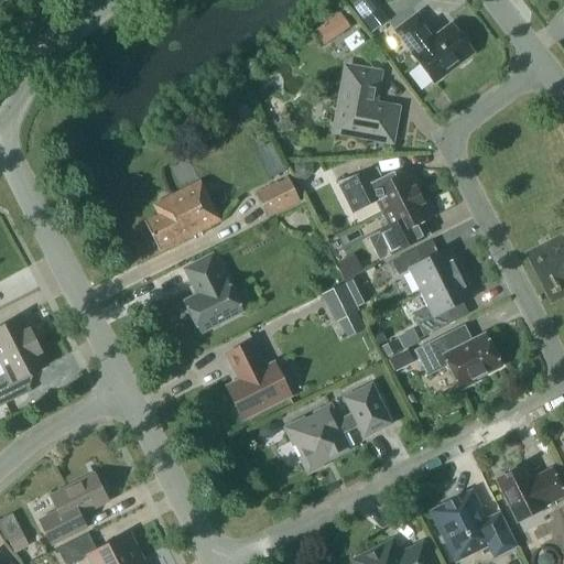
[(372,0),(364,0),(355,8),(364,19),(379,8),(372,0)]
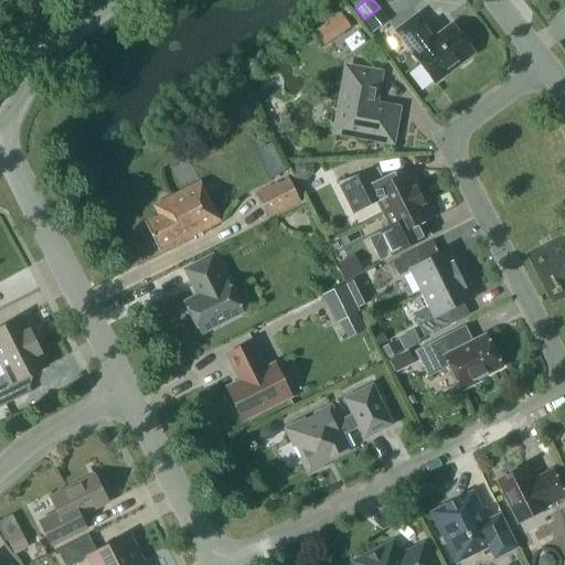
[(341,13),(332,20),(342,34),(352,28),(348,21),(341,13)]
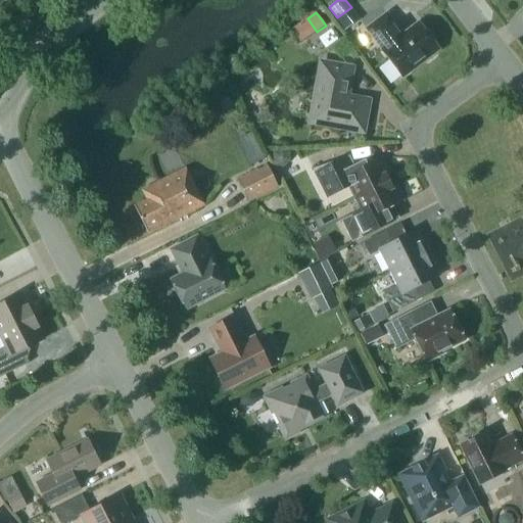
[(428,31),(424,31),(419,24),(403,35),(386,13),(367,29),(402,76),(424,59),(427,60),(434,55),(435,51),(438,49),(433,42),(433,38),(428,31)]
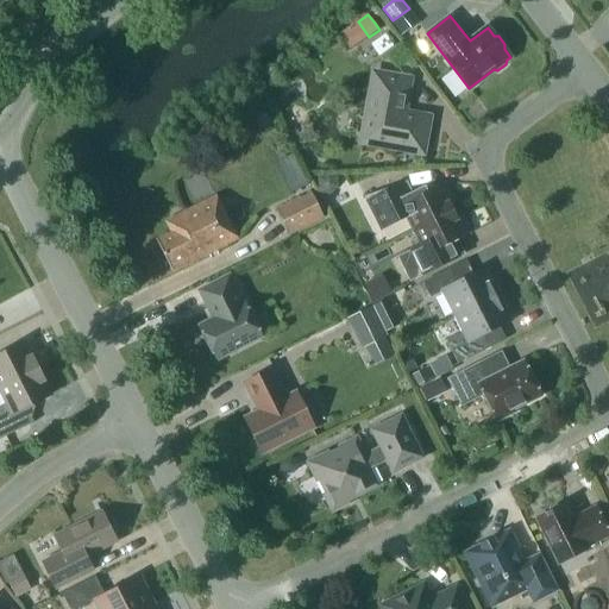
[(363,142),(422,151),(428,118),(403,113),(408,80),(375,74),(363,142)]
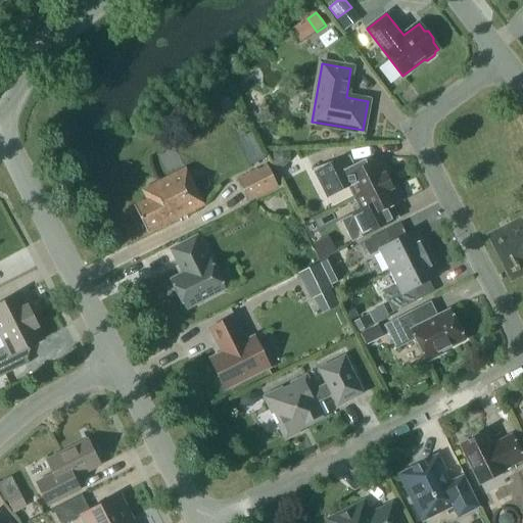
[(251,133),(237,140),(249,164),(264,157),(251,133)]
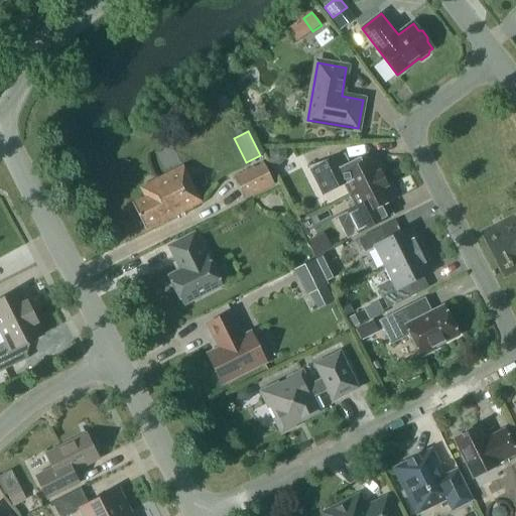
[(269,149),(271,164),(280,164),(286,157),(285,147),(269,149)]
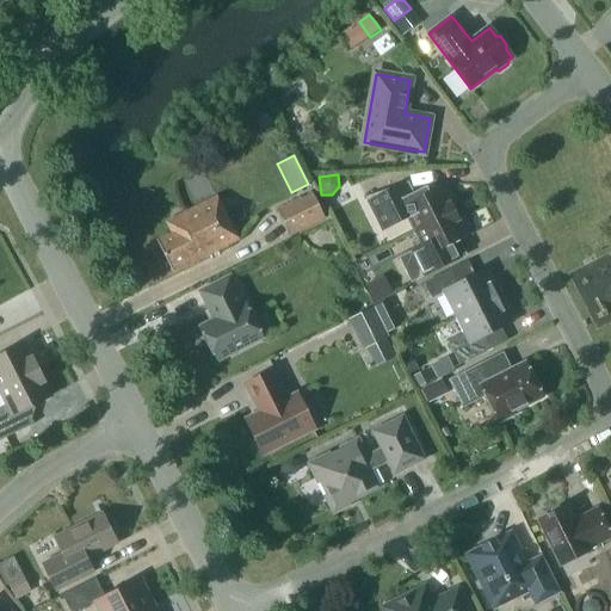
[(408,218),(414,232),(456,210),(451,203),(455,201),(446,183),(430,191),(426,186),(409,195),(403,183),(365,197),(382,230),(408,218)]
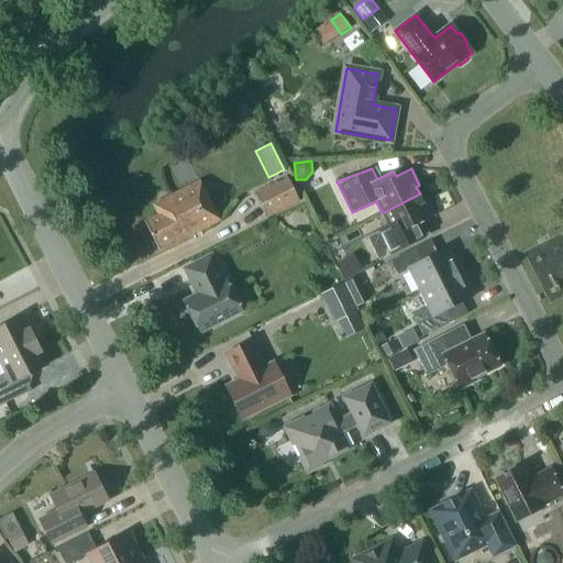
[(256,192),(268,217),(299,201),(287,177),(256,192)]
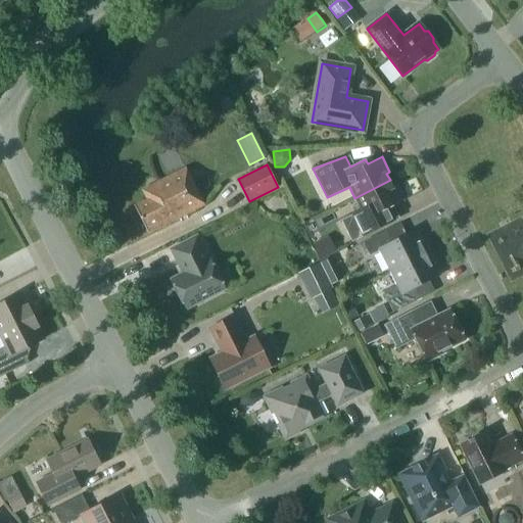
[(147,199),(135,205),(147,231),(161,224),(162,226),(204,204),(186,168),(142,190),(147,199)]
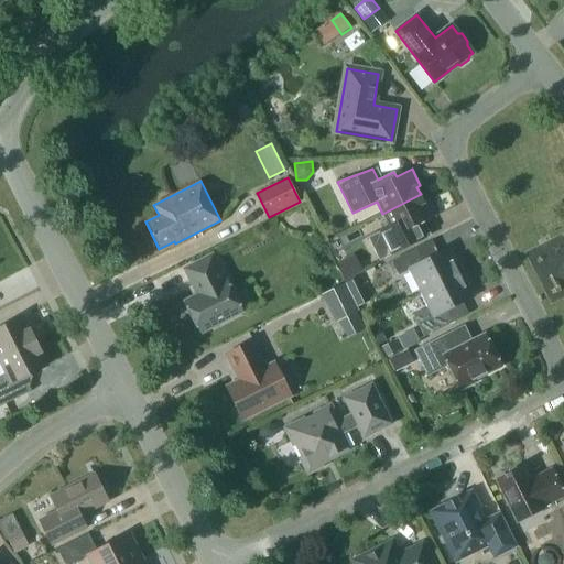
[(424,202),(421,194),(382,214),(389,226),(368,237),(380,261),(431,236),(424,221),(435,216),(427,201),(424,202)]
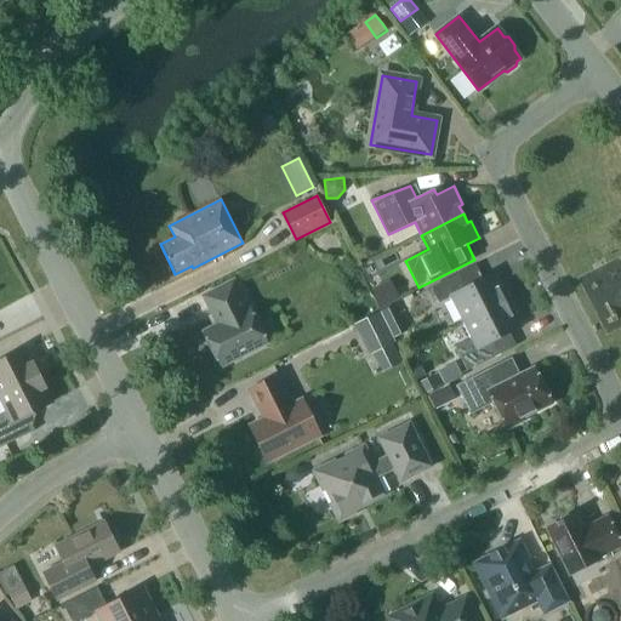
[(501,286),(494,273),(465,288),(459,274),(432,288),(439,302),(450,296),(463,323),(510,298),(503,285),(501,286)]
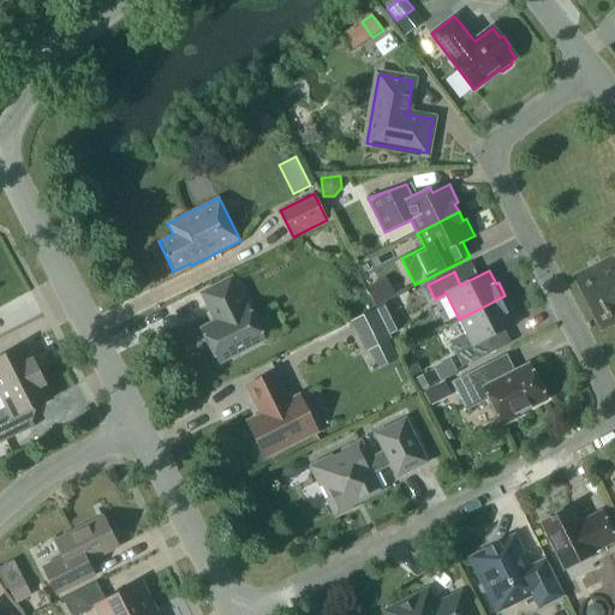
[(245,306),(231,278),(202,293),(216,321),(202,328),(219,363),(264,340),(248,305),(245,306)]
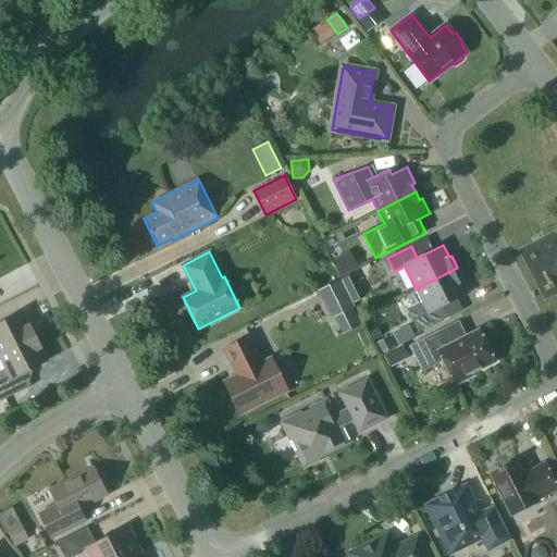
[(342,276),(358,268),(350,251),(333,259),(342,276)]
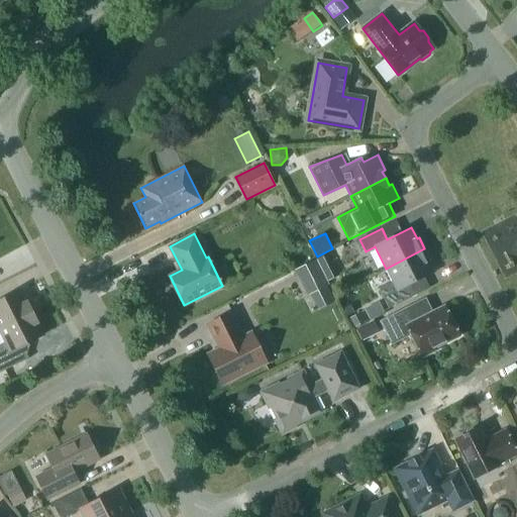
[(430,260),(424,248),(386,269),(393,282),(379,288),(389,308),(415,295),(409,285),(434,272),(428,261),(430,260)]
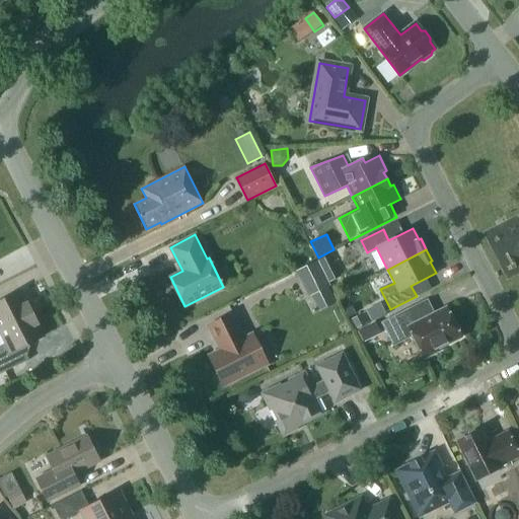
[(329,282),(341,276),(330,254),(318,261),(329,282)]
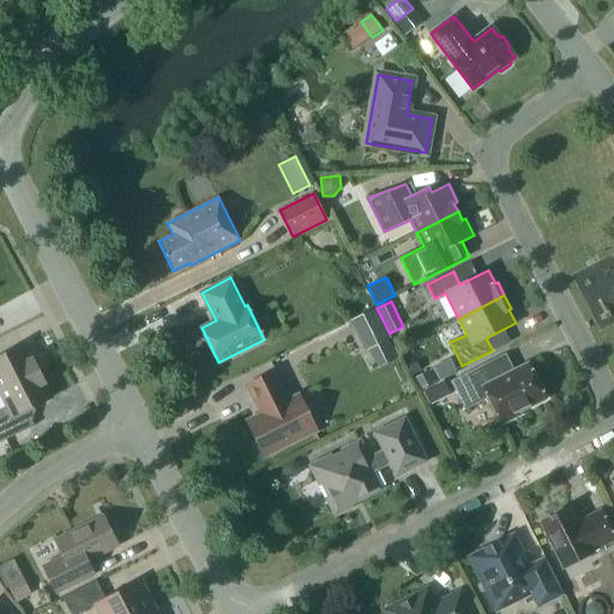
[(390,338),(375,308),(350,320),(365,350),(390,338)]
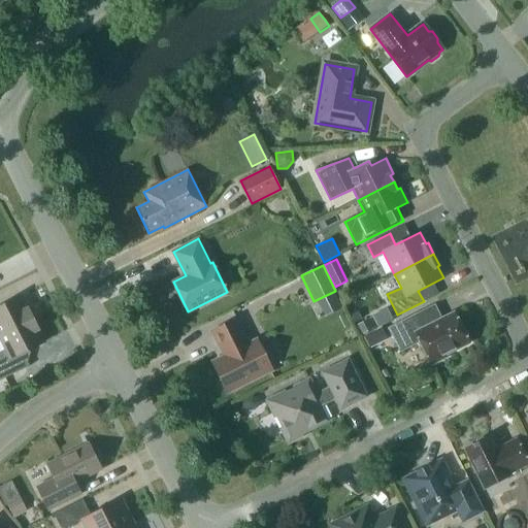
[(0,335),(33,319),(23,296),(0,306),(0,335)]
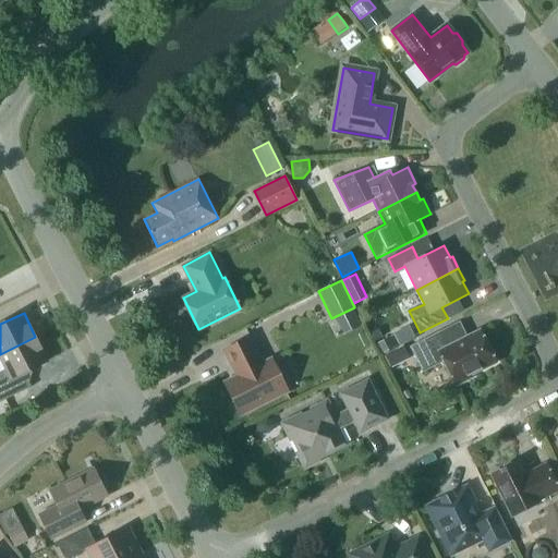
[(456,385),(472,377),(471,375),(496,362),(480,330),(447,348),(439,331),(410,347),(422,372),(444,361),(455,383),(456,385)]
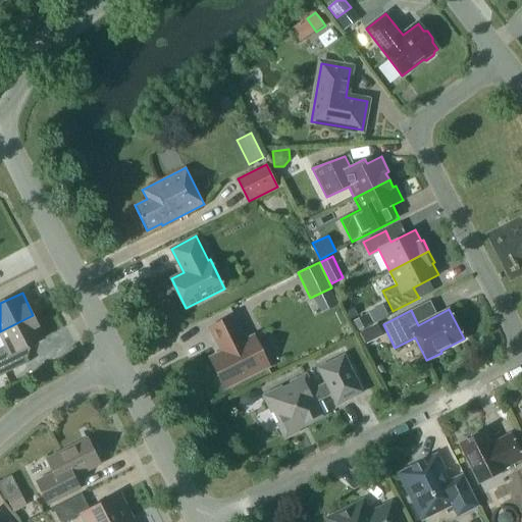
[(358,331),(373,323),(368,313),(353,322),(358,331)]
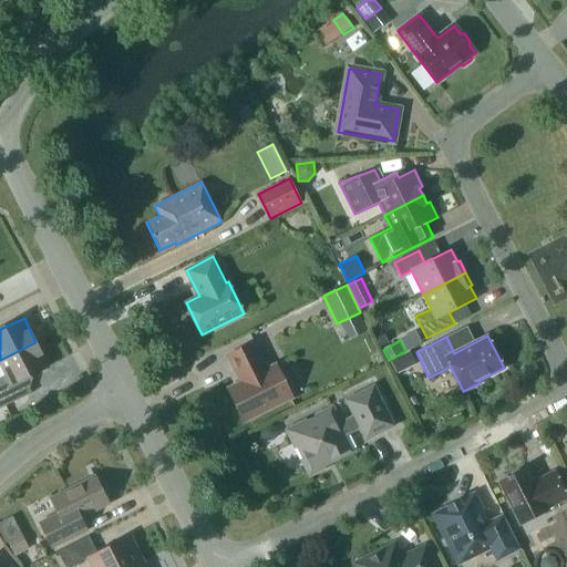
[(49,367),(35,342),(0,360),(0,363),(6,375),(0,378),(0,409),(31,393),(23,379),(49,367)]
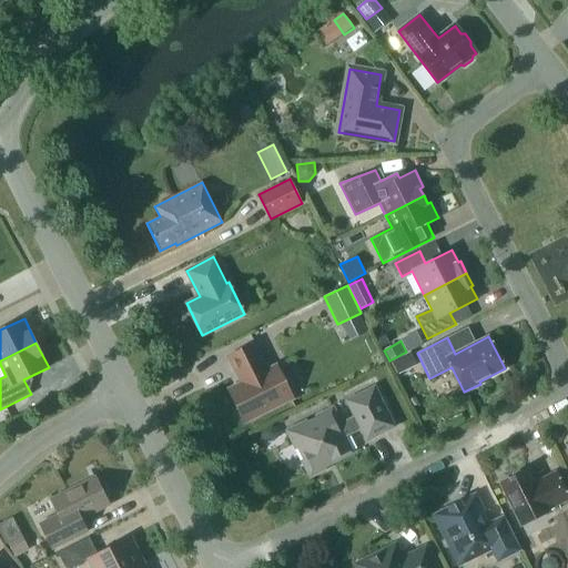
[(267,371),(254,344),(229,357),(242,383),(230,389),(245,422),(292,398),(276,366),(267,371)]
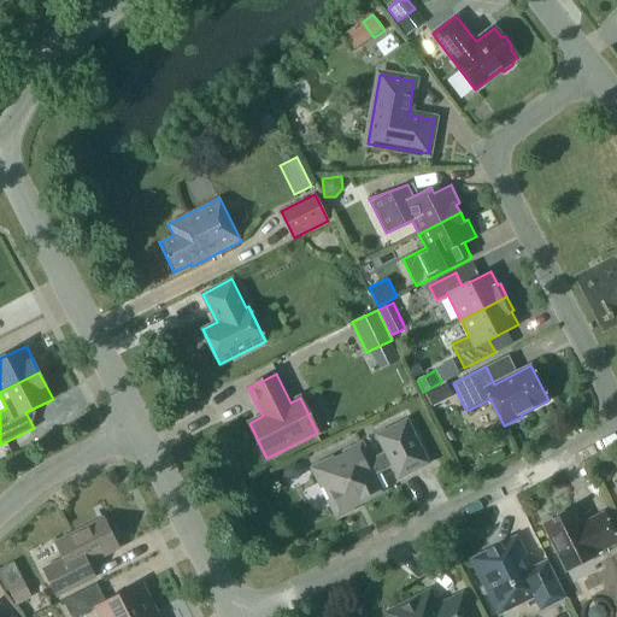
[(434,406),(445,400),(442,395),(451,392),(446,382),(425,392),(434,406)]
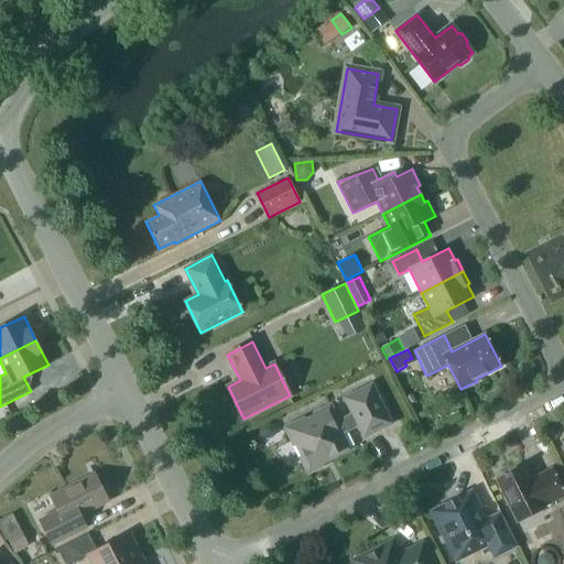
[(344,398),(353,414),(338,421),(331,405),(314,413),(315,416),(305,421),(304,419),(285,427),(294,444),(296,443),(303,457),(301,458),(308,473),(323,466),(322,463),(349,448),(340,433),(358,425),(364,437),(392,423),(372,383),(344,398)]
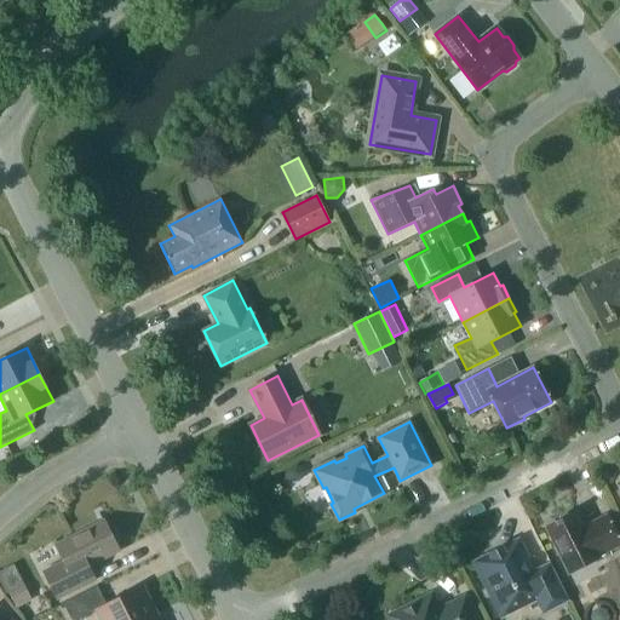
[(294,482),(303,478),(305,471),(302,465),(296,464),(287,468),(285,475),(288,480),(294,482)]
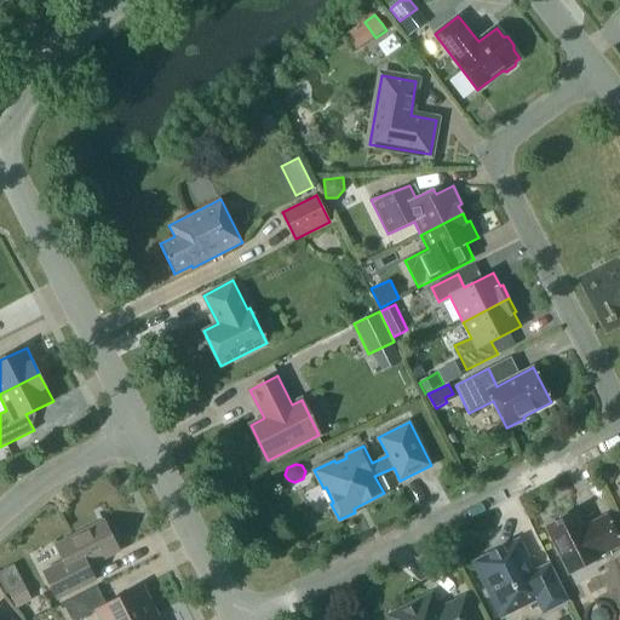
[(598,556),(619,545),(619,540),(607,515),(583,527),(575,512),(561,520),(556,522),(545,528),(569,573),(600,558),(598,556)]
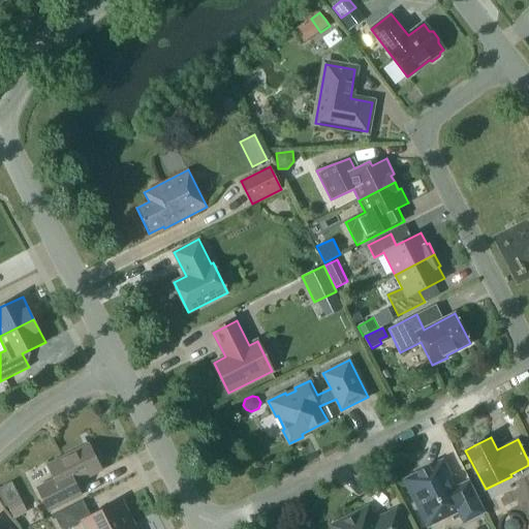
[(75,484),(101,470),(98,465),(100,459),(96,452),(91,449),(88,444),(48,465),(55,479),(37,488),(49,511),(82,495),(75,484)]
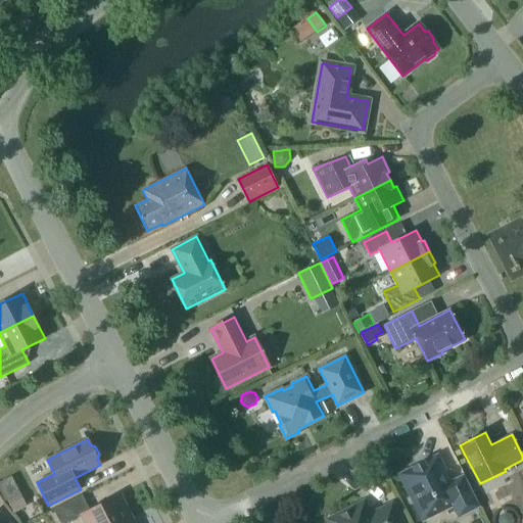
[(448,482),(435,457),(425,463),(424,461),(413,467),(414,469),(401,475),(417,505),(415,506),(423,521),(439,513),(438,511),(452,504),(459,517),(478,507),(463,476),(448,482)]
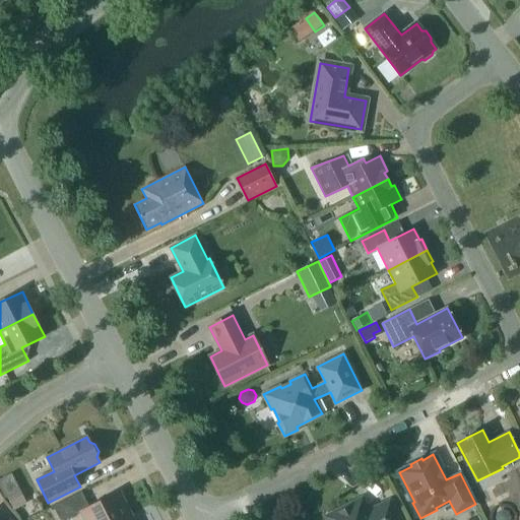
[(27,503),(21,492),(8,498),(14,510),(27,503)]
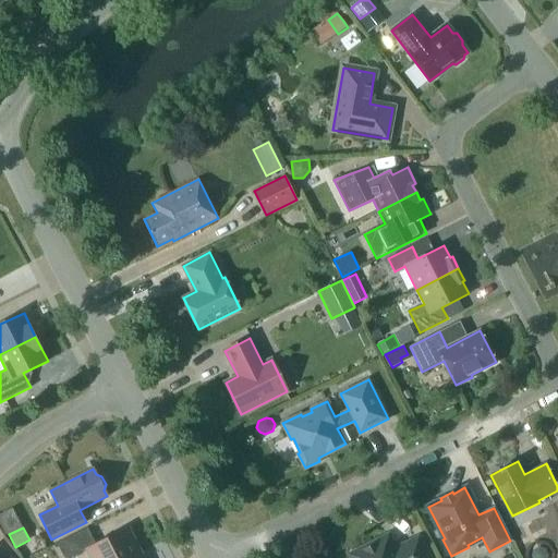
[(64,557),(71,557),(83,553),(80,547),(91,542),(85,529),(57,542),(64,557)]
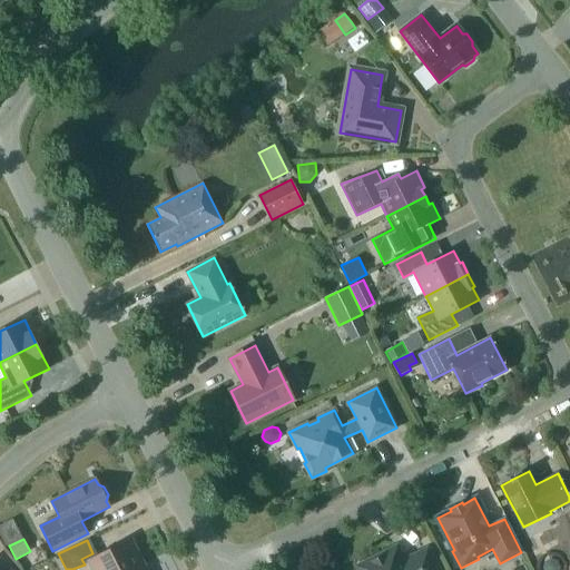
[(131,540),(89,561),(92,569),(131,569),(144,564),(131,540)]
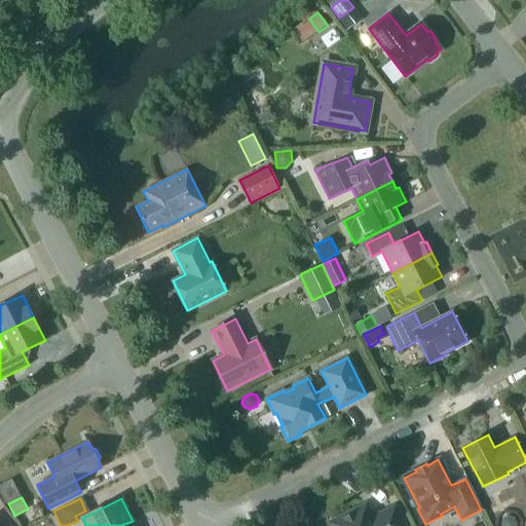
[(372,519),(366,505),(331,523),(332,525),(403,525),(393,508),(372,519)]
